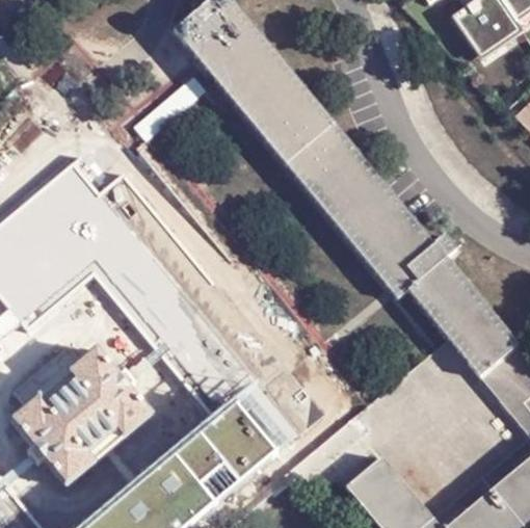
[(487,385),(529,436),(529,355),(446,257),(455,248),(444,234),(433,242),(230,0),(208,0),(174,29),(389,287),(397,297),(407,288),(487,385)]
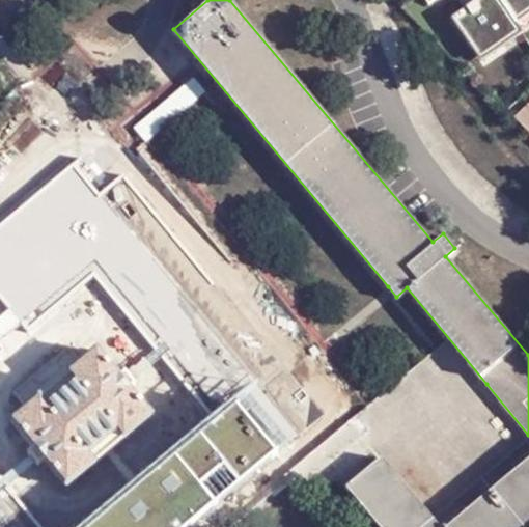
[(471,0),(450,14),(474,48),(497,32),(503,42),(522,28),(517,20),(528,10),(528,0),(471,0)]
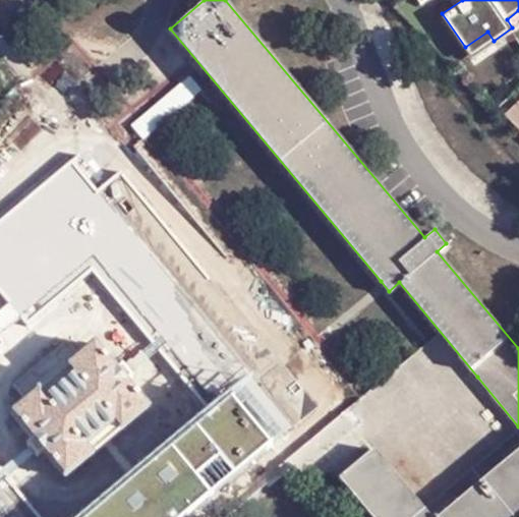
[(80,516),(39,516),(0,470),(0,516),(182,516),(268,446),(223,392),(247,370),(68,159),(0,216),(0,290),(8,300),(18,311),(26,321),(89,268),(210,403),(80,516)]
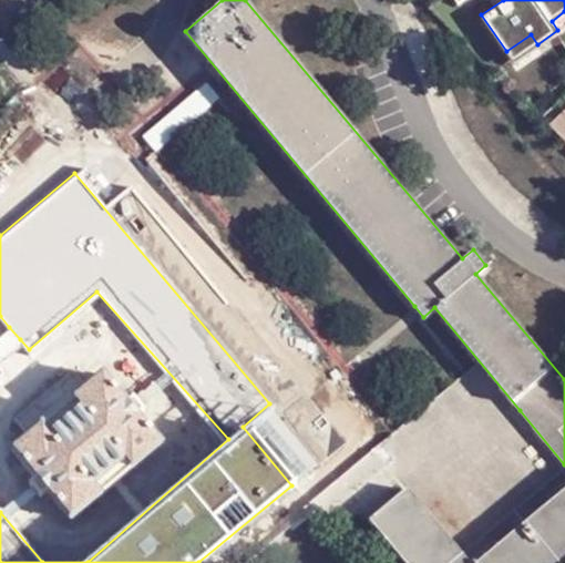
[(163,442),(105,371),(12,447),(74,517),(163,442)]
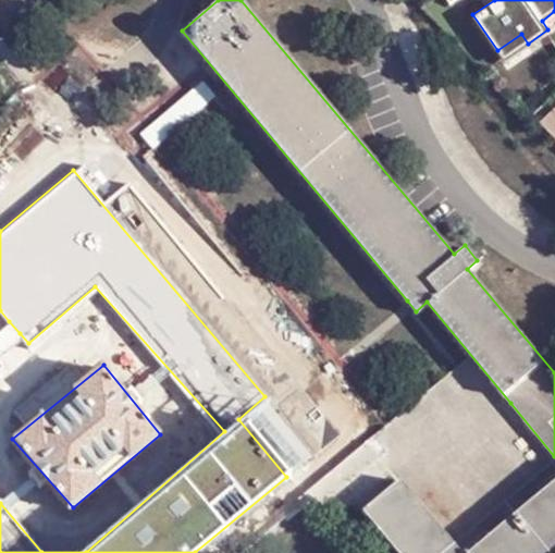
[(554,552),(554,456),(507,499),(453,545),(399,478),(361,508),(398,552),(554,552)]
